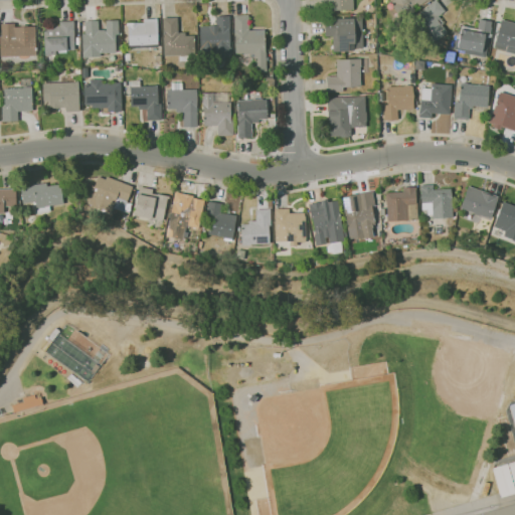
[(324,11),(324,0),(352,0),(353,10),(324,11)]
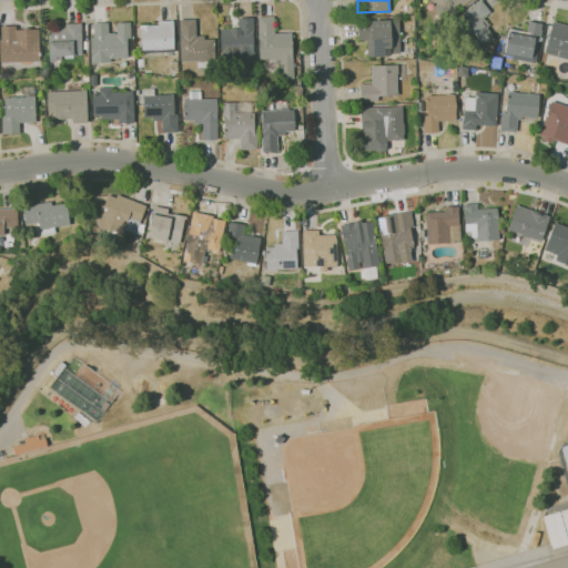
[(444,22),(433,8),(437,4),(434,0),(472,0),(463,7),(460,2),(455,7),(458,12),(444,22)]
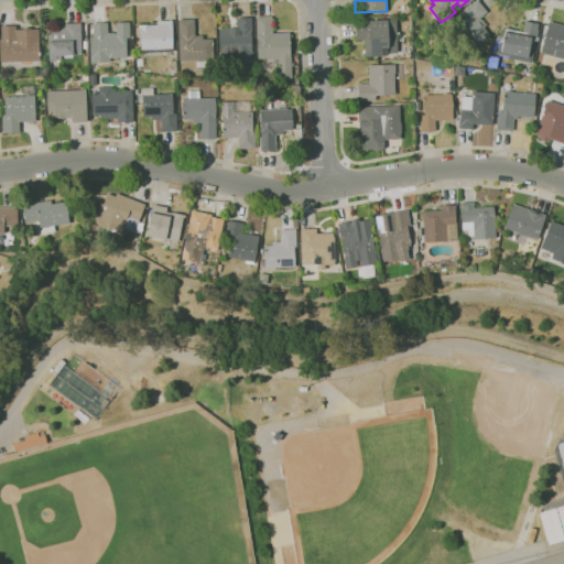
[(473,50),(449,22),(475,0),(477,0),(488,12),(480,18),(487,25),(484,28),(490,35),(473,50)]
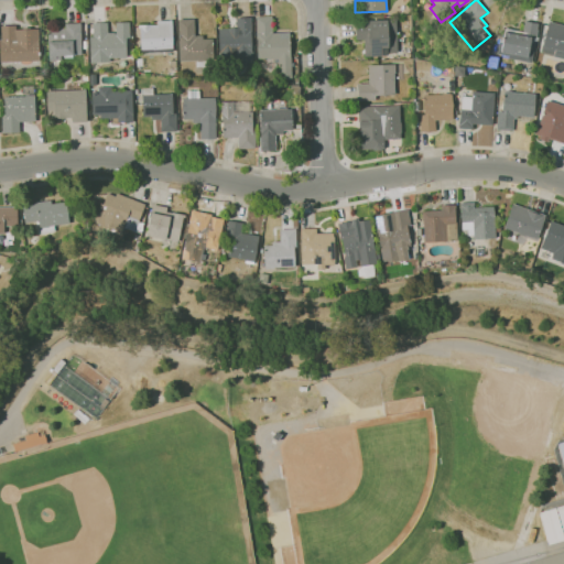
[(280,78),(279,58),(269,60),(268,58),(259,58),(258,39),(257,39),(257,25),(257,17),(272,17),(272,33),(290,32),(291,56),(292,78),(280,78)]
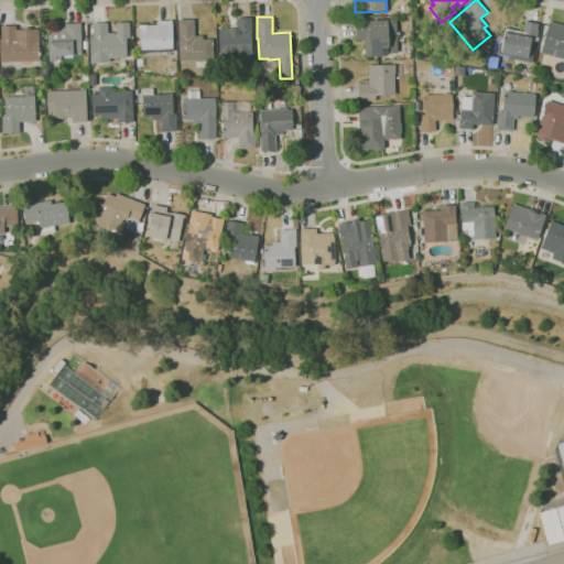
[(220,54),(219,29),(237,29),(237,18),(251,18),(252,34),(251,34),(252,53),(220,54)]
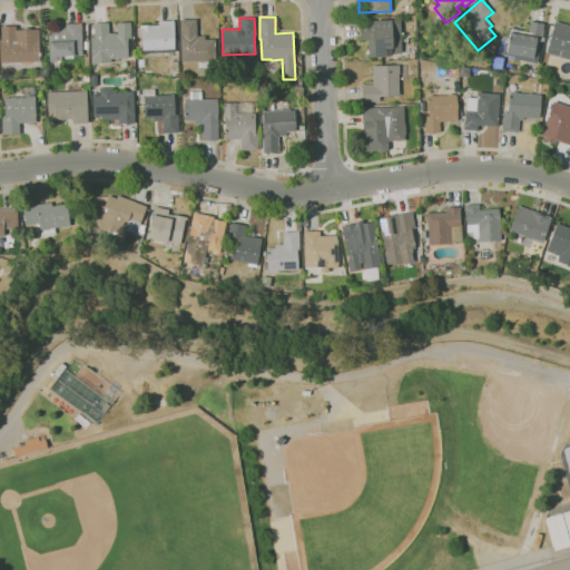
[(199,68),(198,62),(199,62),(199,61),(183,62),(180,20),(197,19),(197,37),(205,36),(206,39),(215,39),(216,60),(213,61),(213,68),(199,68)]
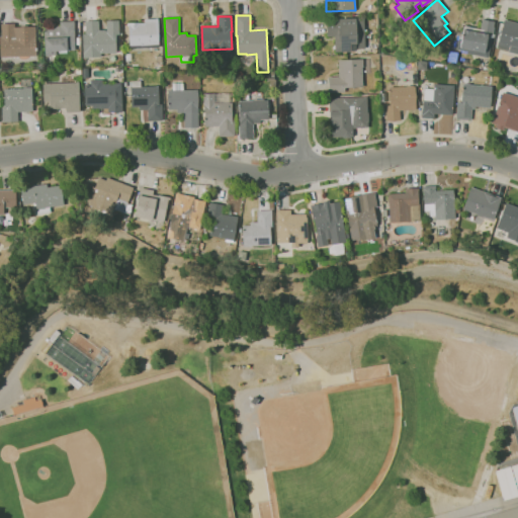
[(130,49),(128,26),(127,26),(127,23),(139,22),(139,23),(145,23),(145,19),(159,18),(159,48),(130,49)]
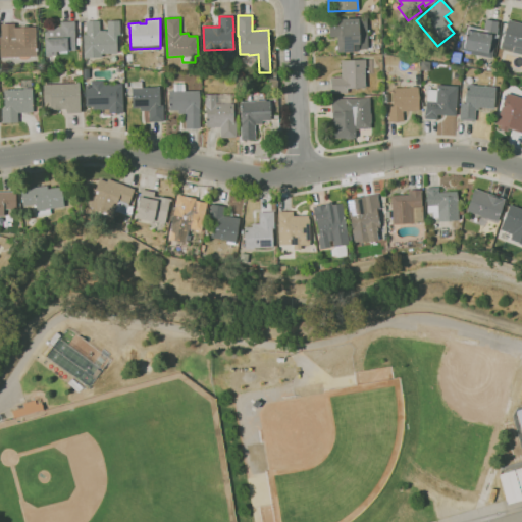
[(337,52),(337,37),(329,37),(329,19),(367,18),(368,49),(359,50),(359,51),(354,51),(354,52),(337,52)]
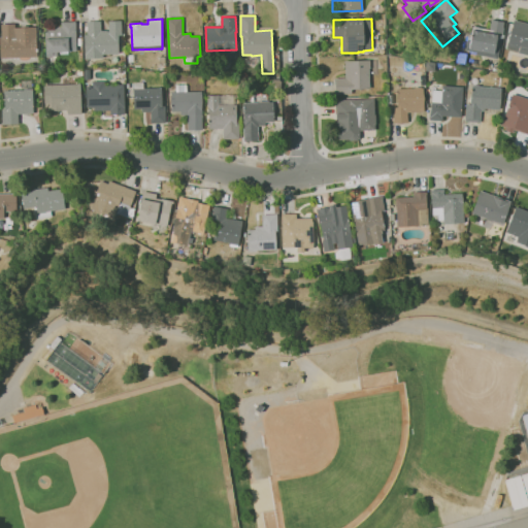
[(498,59),(476,55),(476,53),(466,51),(468,40),(470,41),(473,27),(490,30),(491,28),(492,20),(504,22),(503,27),(504,28),(500,51),(499,51),(498,59)]
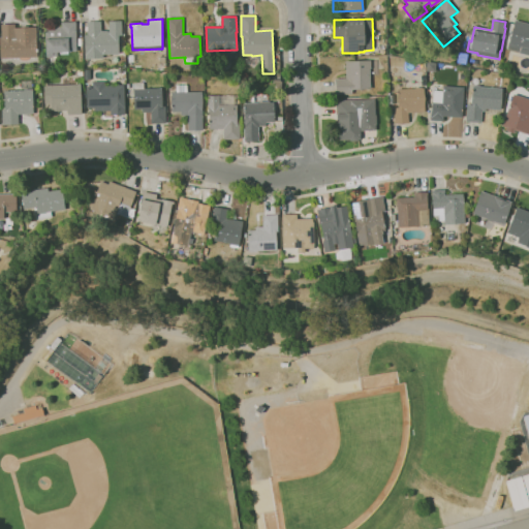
[(528,55),(519,53),(520,49),(508,45),(516,20),(528,23),(528,55)]
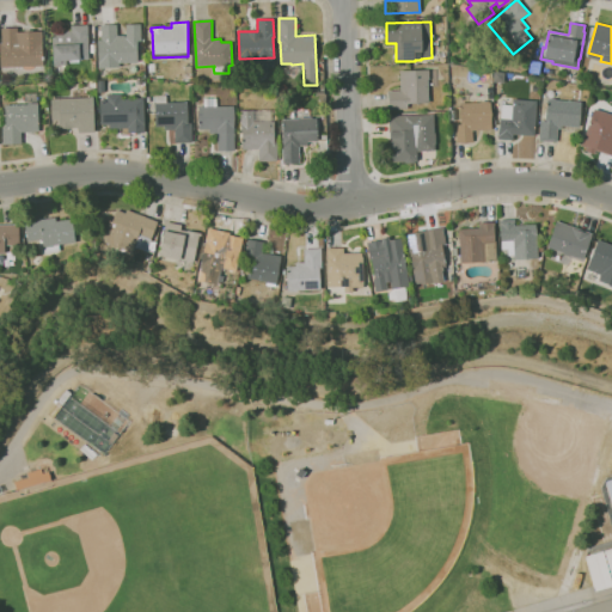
[(99,68),(99,63),(98,41),(102,41),(102,25),(117,24),(117,36),(124,35),(124,36),(127,36),(126,24),(141,24),(141,41),(138,41),(138,62),(120,63),(120,68),(99,68)]
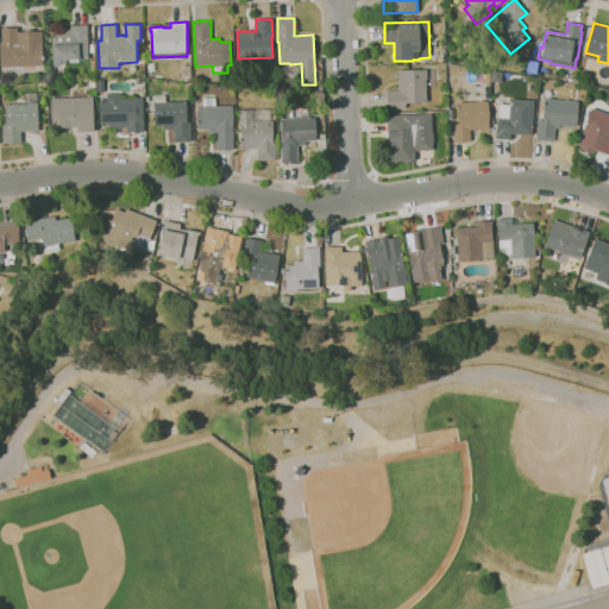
[(89,60),(79,60),(79,62),(70,63),(70,60),(67,60),(67,66),(54,66),(52,36),(54,36),(54,31),(71,31),(71,25),(88,25),(89,60)]
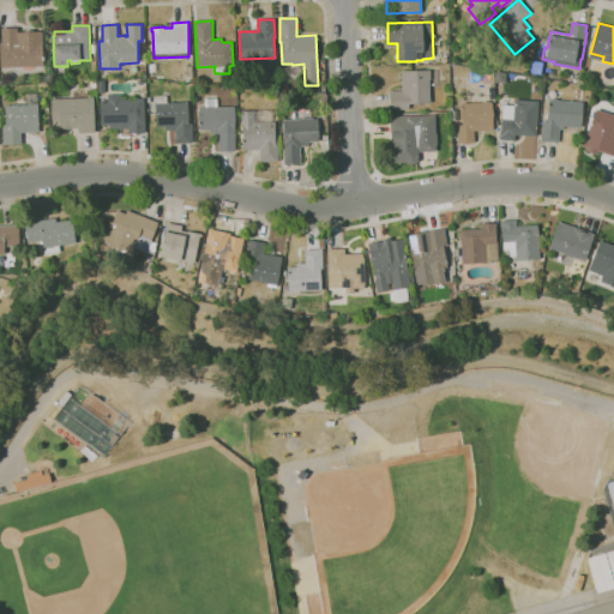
[(1,67),(0,44),(2,44),(1,28),(17,28),(18,32),(25,32),(25,30),(32,30),(32,31),(43,31),(43,43),(43,66),(1,67)]
